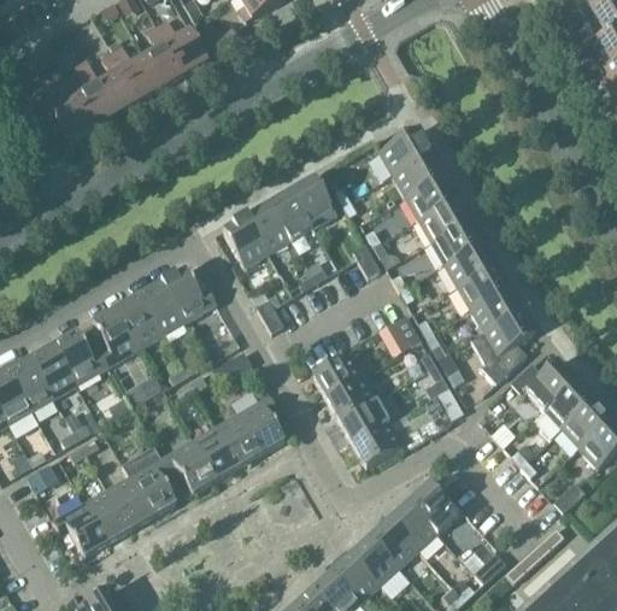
[(0,0),(0,12),(22,0),(0,0)]
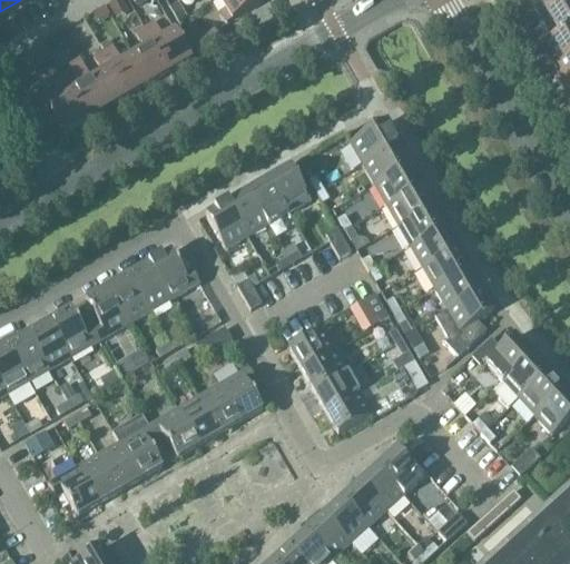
[(111,0),(108,2),(115,12),(127,6),(123,0),(111,0)]
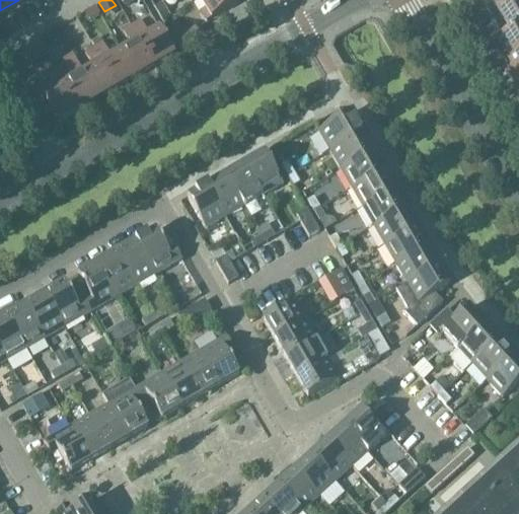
[(160,0),(154,3),(162,16),(170,12),(163,0),(160,0)]
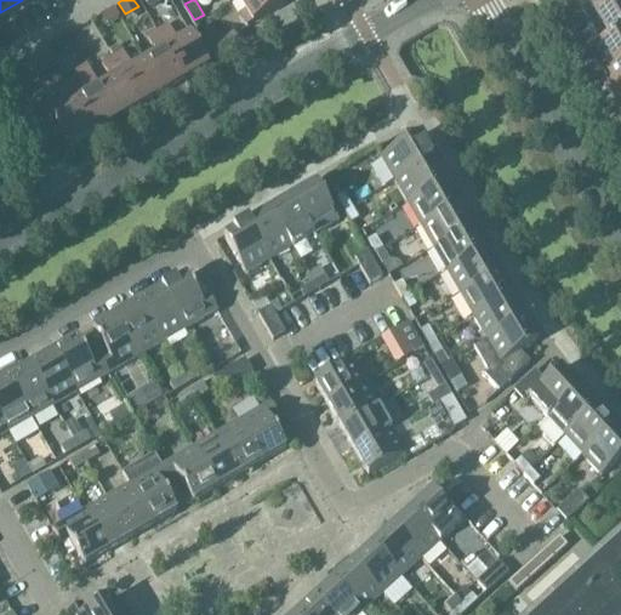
[(284,0),(243,0),(246,6),(240,10),(246,22),(284,0)]
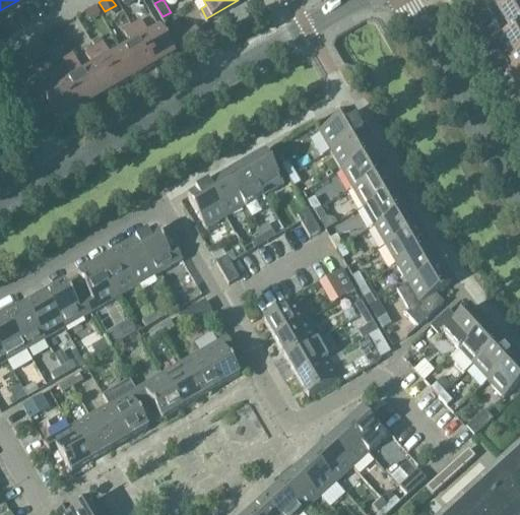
[(484,0),(505,35),(495,41),(519,84),(519,0),(484,0)]
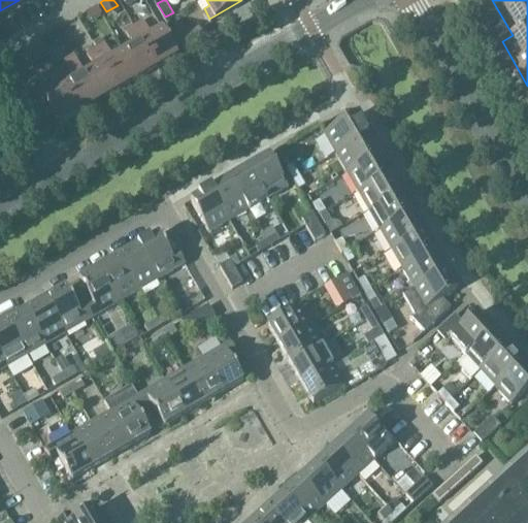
[(97,2),(85,9),(90,17),(101,9),(97,2)]
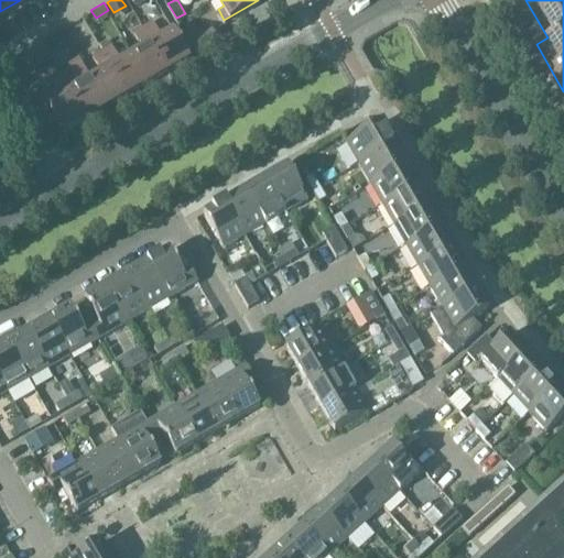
[(143,23),(169,67),(190,55),(173,26),(161,33),(152,18),(143,23)]
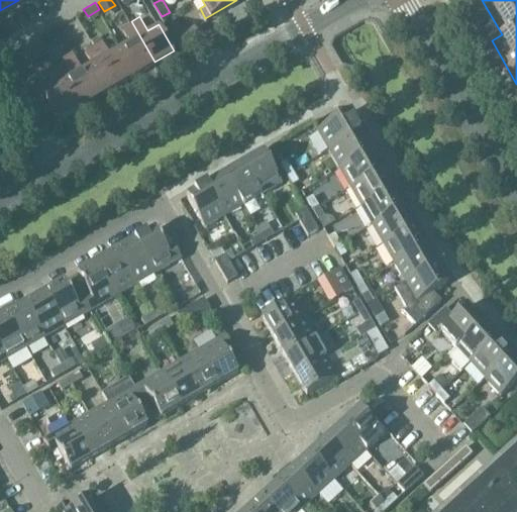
[(154,62),(131,21),(122,26),(130,40),(120,46),(135,73),(154,62)]
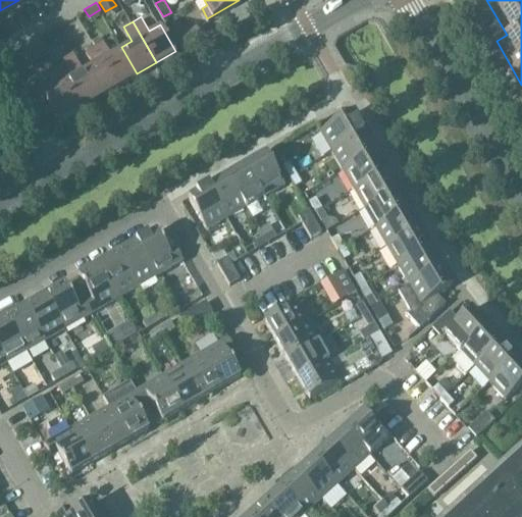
[(57,24),(46,32),(49,37),(56,39),(63,35),(57,24)]
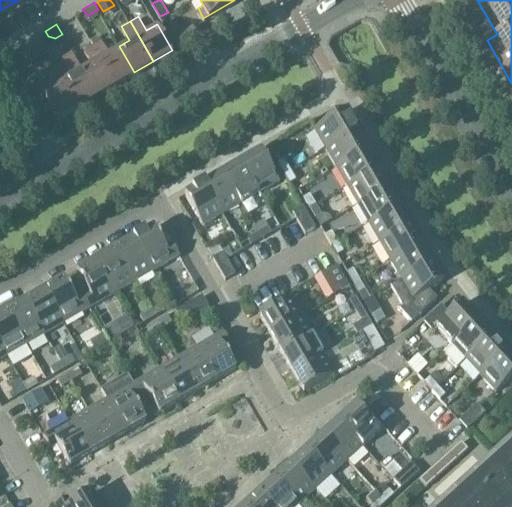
[(192,25),(171,37),(177,47),(198,35),(192,25)]
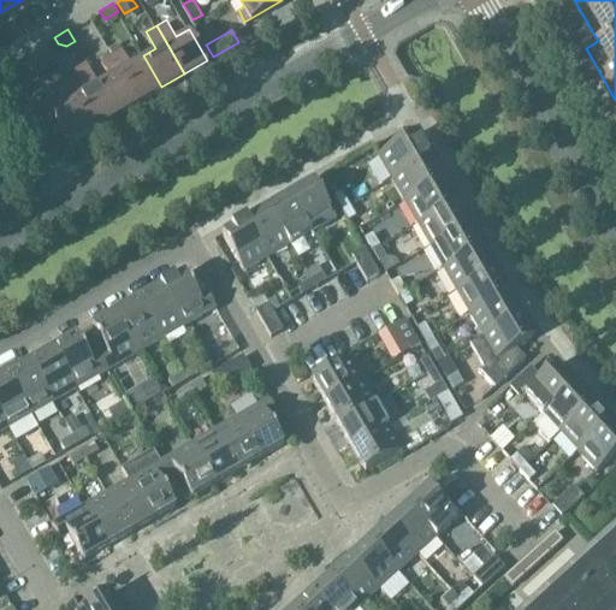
[(118,40),(107,46),(111,52),(122,46),(118,40)]
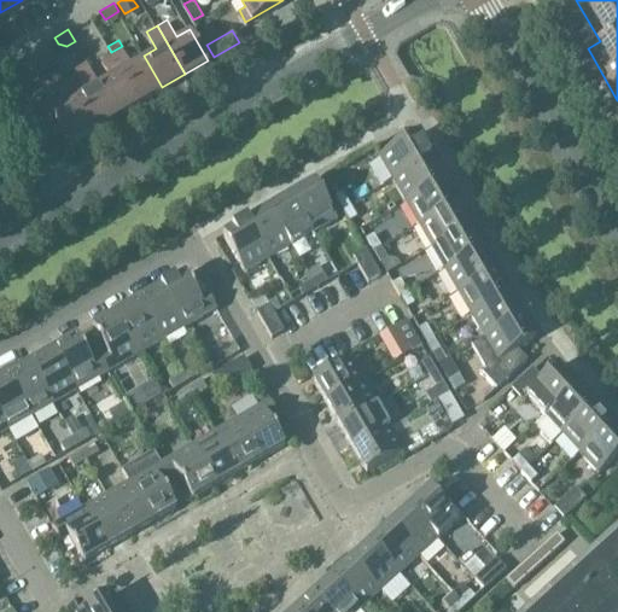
[(46,42),(24,56),(34,73),(44,68),(56,60),(52,54),(46,42)]
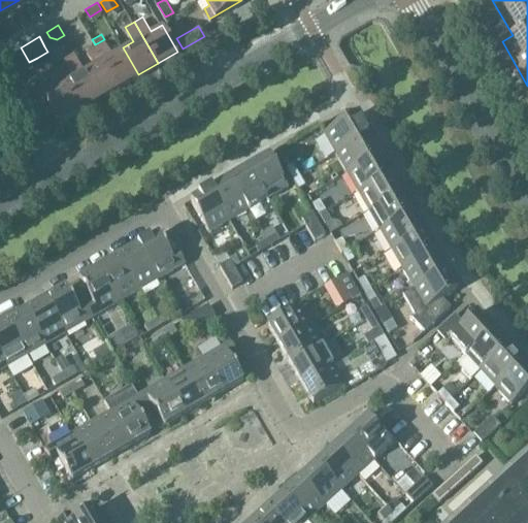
[(95,44),(119,86),(138,74),(123,47),(112,54),(104,39),(95,44)]
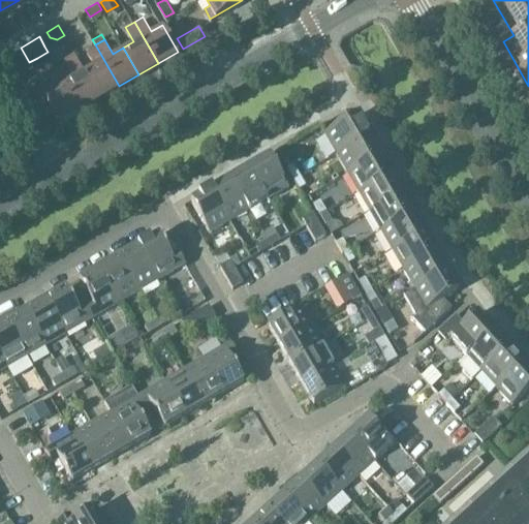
[(100,97),(119,86),(95,44),(86,50),(95,64),(84,70),(100,97)]
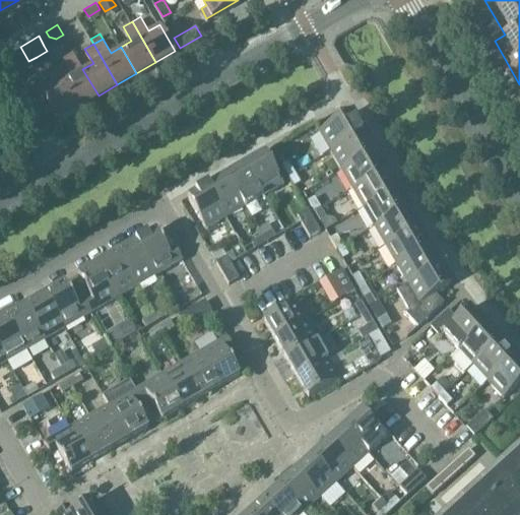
[(64,61),(56,66),(79,107),(99,95),(82,69),(73,74),(64,61)]
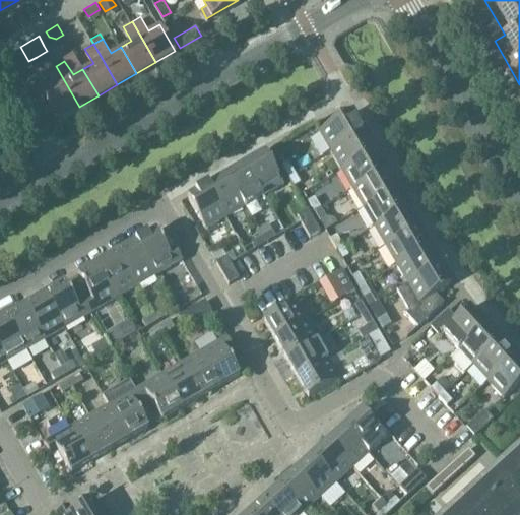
[(56,66),(47,71),(55,85),(44,91),(60,118),(79,107),(56,66)]
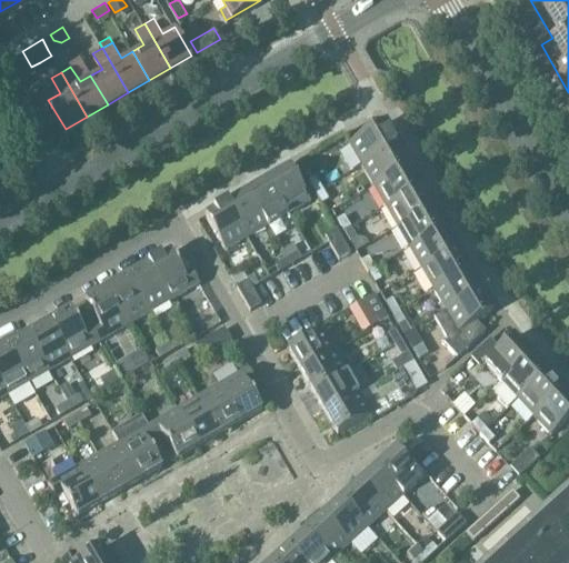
[(361,162),(397,143),(383,122),(349,141),(361,162)]
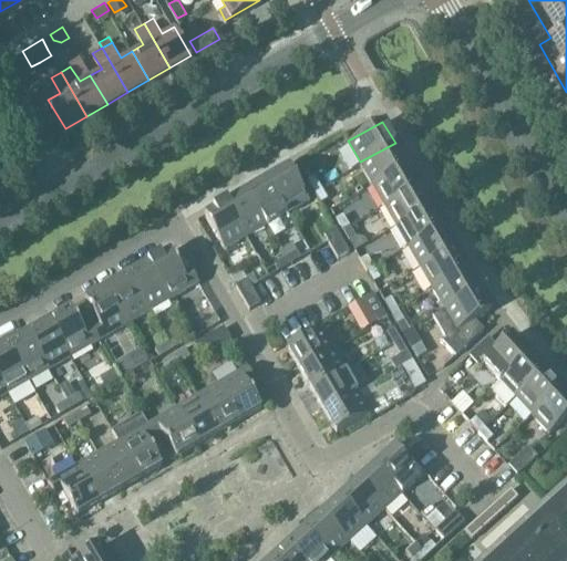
[(360,162),(373,184),(406,164),(395,143),(360,162)]
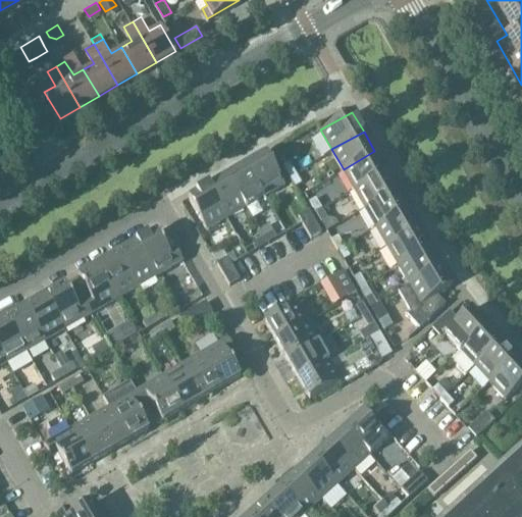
[(284,183),(267,151),(247,163),(265,194),(284,183)]
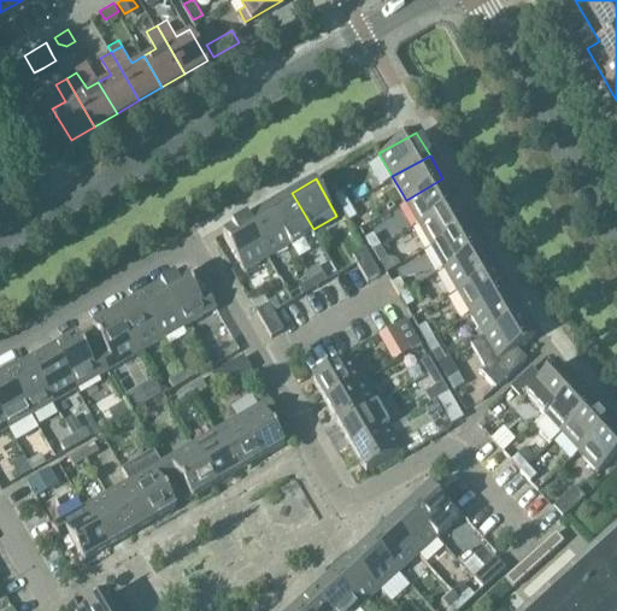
[(406,200),(419,223),(456,201),(442,178),(406,200)]
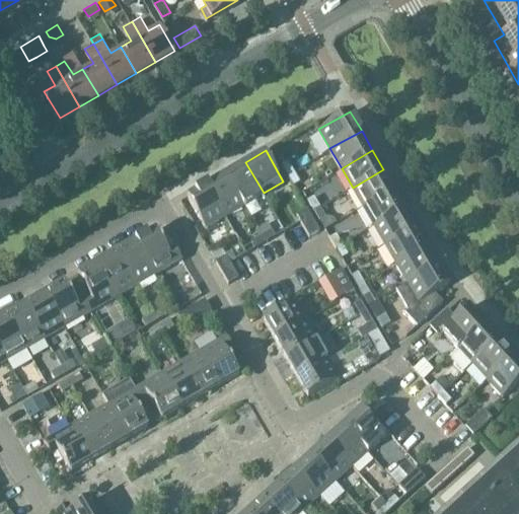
[(294,169),(288,159),(282,163),(288,173),(294,169)]
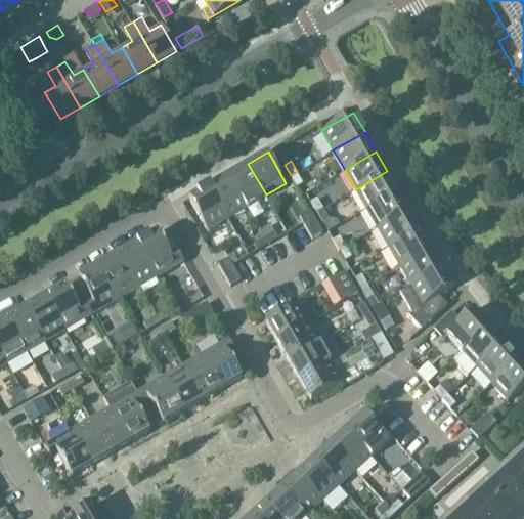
[(248,164),(228,174),(247,206),(266,195),(248,164)]
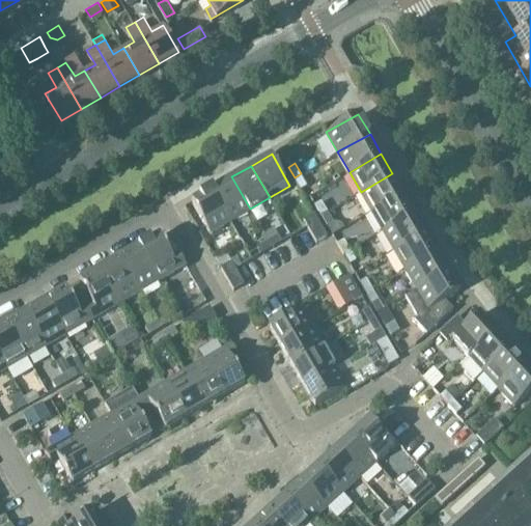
[(295,177),(301,188),(307,184),(301,173),(295,177)]
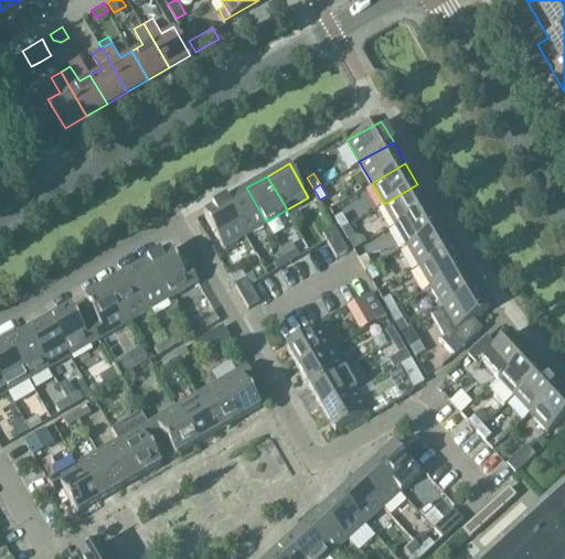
[(429,204),(417,184),(384,204),(395,224),(429,204)]
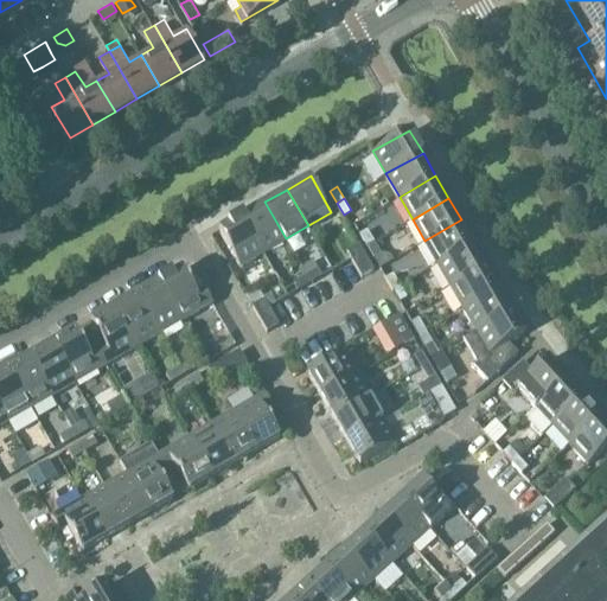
[(243,215),(263,251),(286,238),(264,202),(243,215)]
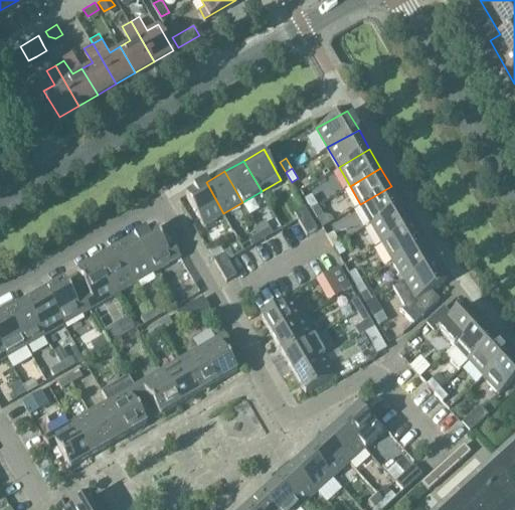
[(206,182),(186,194),(204,224),(223,213),(206,182)]
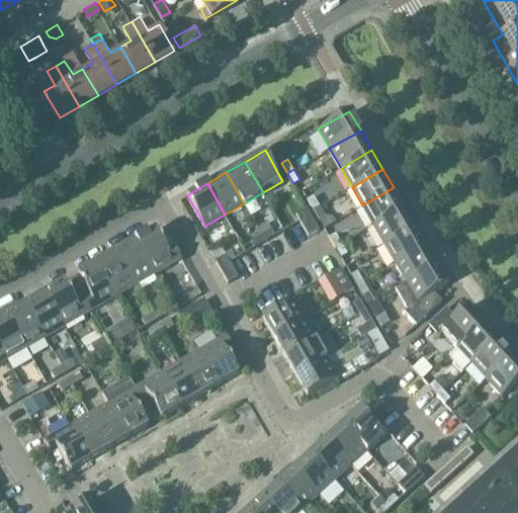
[(405,206),(394,187),(362,205),(373,225),(405,206)]
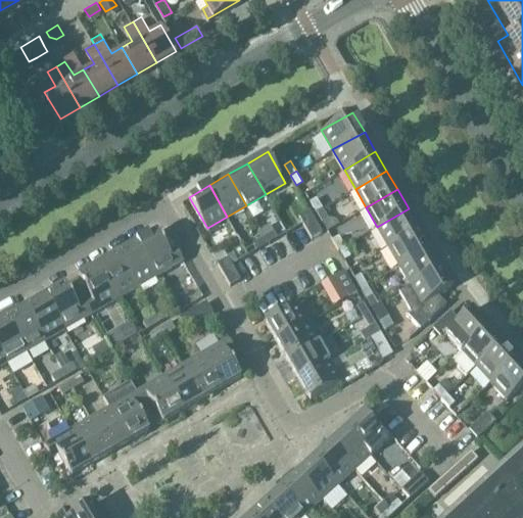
[(316,209),(323,205),(317,195),(310,199),(316,209)]
